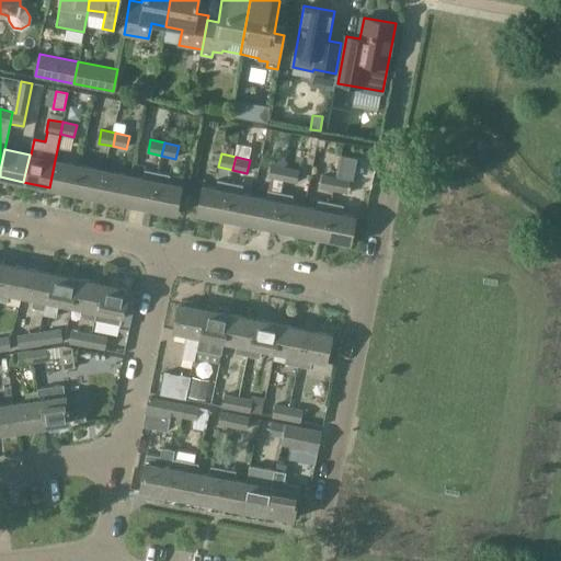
[(49,187),(76,193),(81,165),(55,160),(49,187)]
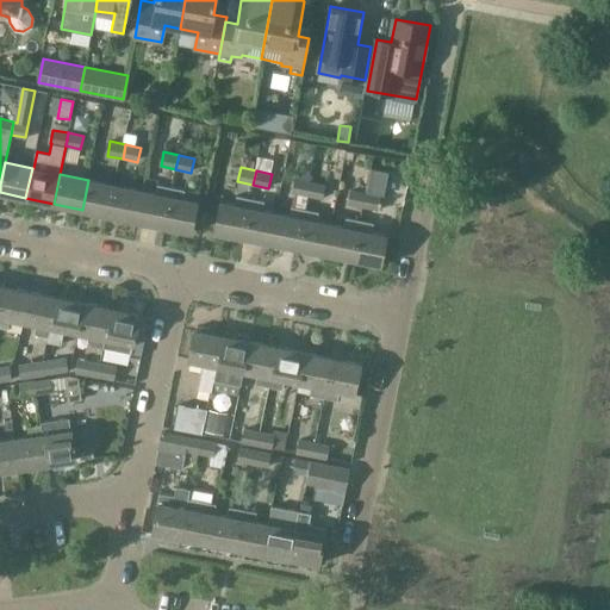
[(293,193),(309,195),(311,181),(296,179),(293,193)]
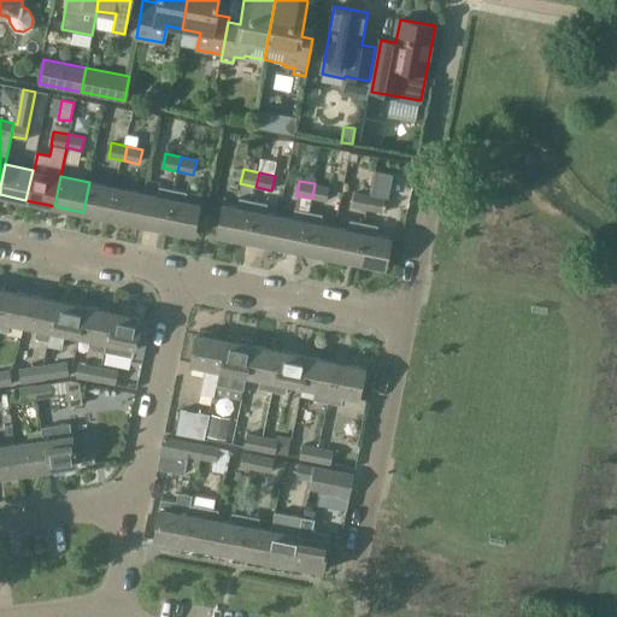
[(83,212),(110,217),(116,187),(89,182),(83,212)]
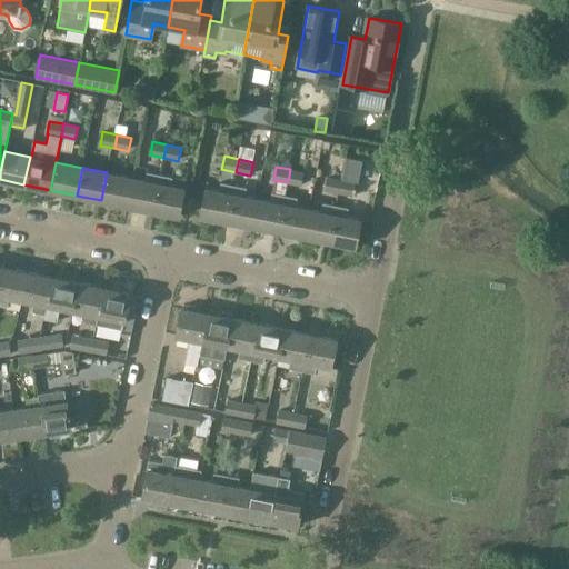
[(290,169),(288,182),(302,186),(305,172),(290,169)]
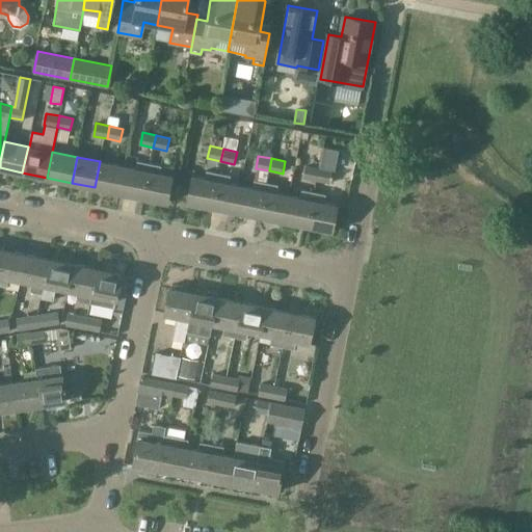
[(95,187),(118,192),(124,166),(100,161),(95,187)]
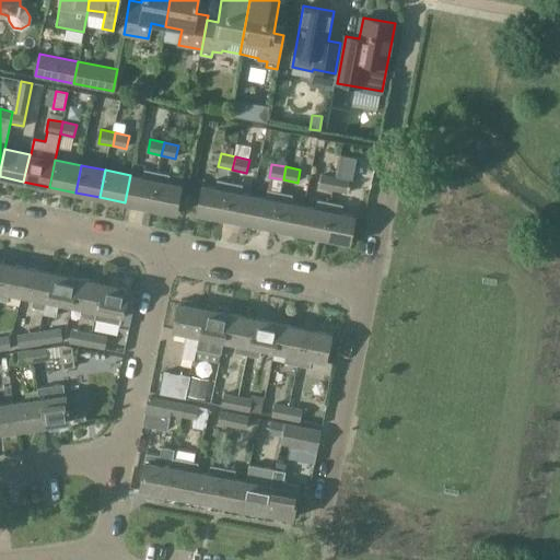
[(125,202),(150,208),(156,173),(146,170),(143,177),(130,175),(125,202)]
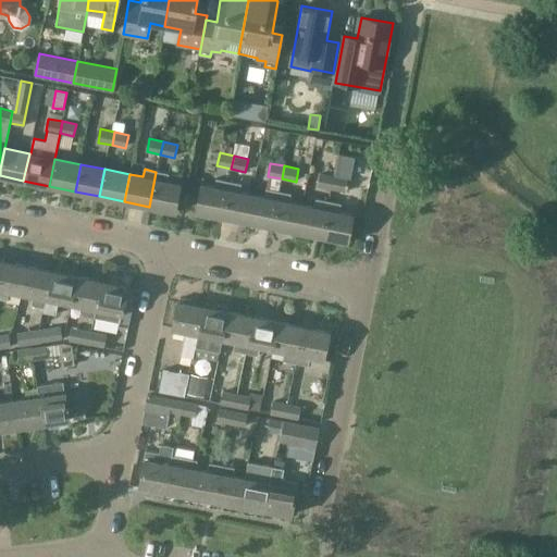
[(156,172),(149,207),(174,211),(180,184),(165,181),(168,174),(156,172)]
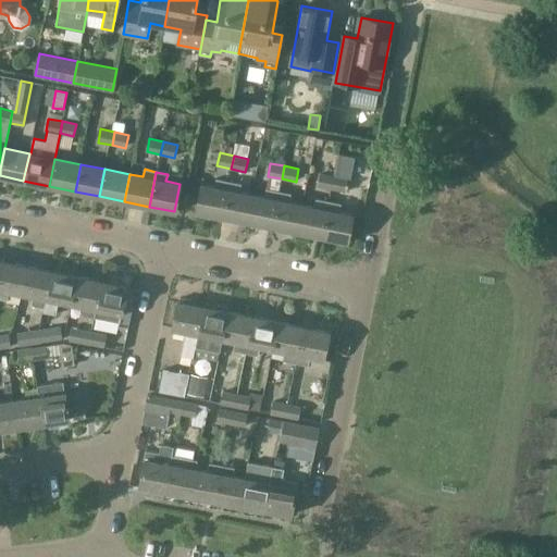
[(317,185),(331,188),(333,176),(319,173),(317,185)]
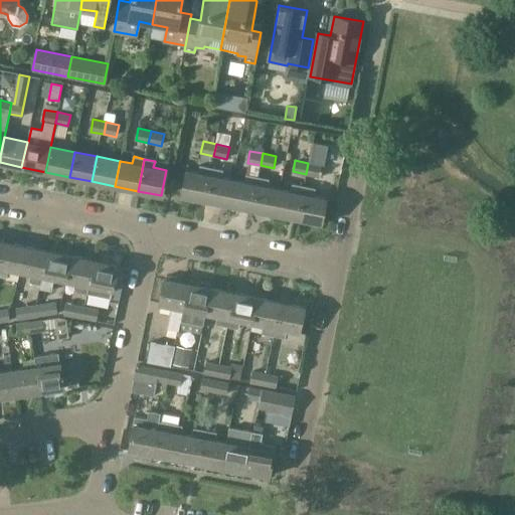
[(308,163),(306,174),(318,176),(321,166),(317,165),(309,163),(308,163)]
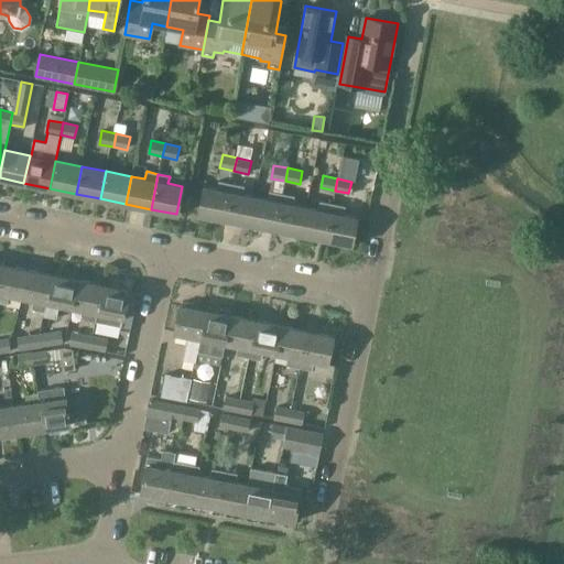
[(197,214),(224,219),(230,184),(219,182),(217,190),(203,186),(197,214)]
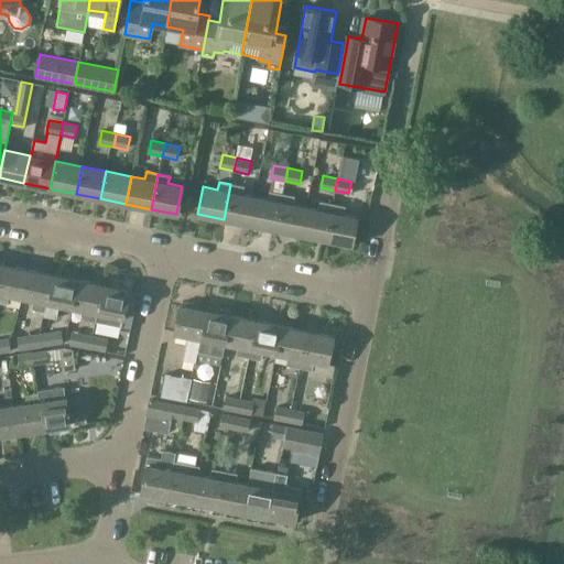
[(224,219),(249,225),(255,197),(241,194),(242,186),(230,184),(224,219)]
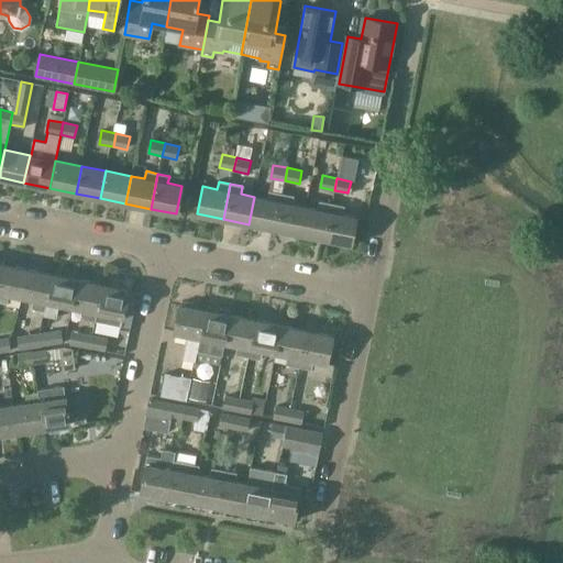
[(249,224),(274,229),(280,194),(269,191),(267,199),(254,197),(249,224)]
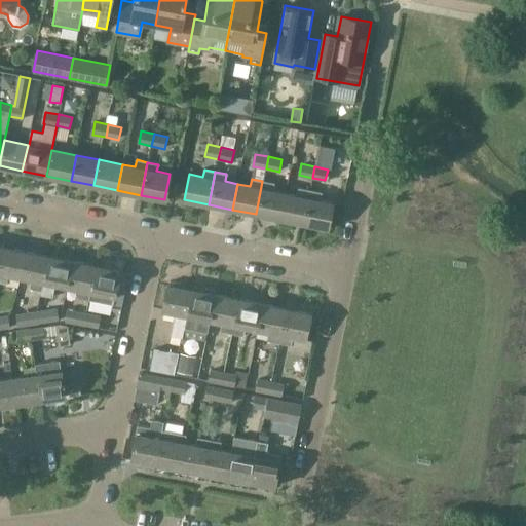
[(256,214),(279,219),(285,193),(271,190),(273,184),(262,181),(256,214)]
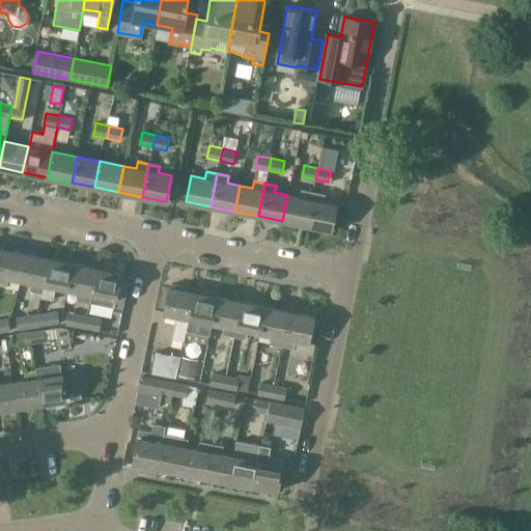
[(282,221),(306,226),(312,192),(301,189),(299,197),(287,195),(282,221)]
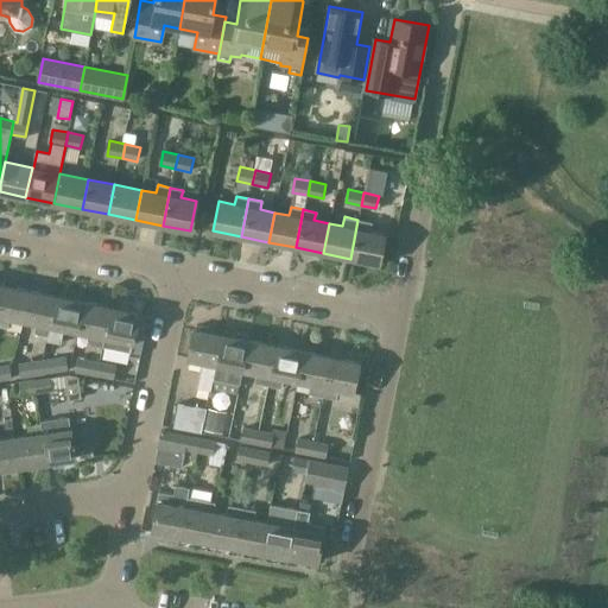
[(358,220),(350,259),(378,264),(384,234),(369,232),(372,222),(358,220)]
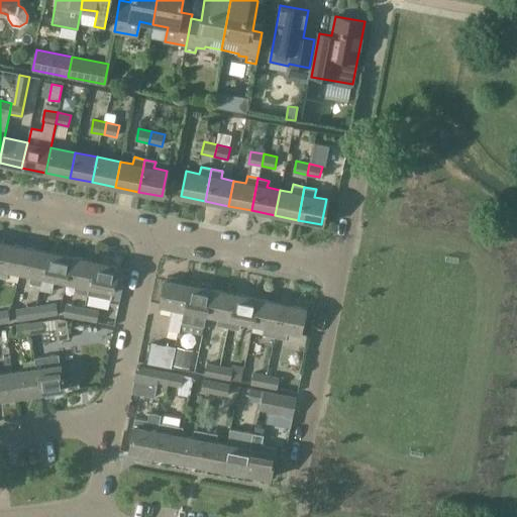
[(9,271),(19,273),(25,247),(2,242),(0,250),(0,278),(7,280),(9,271)]
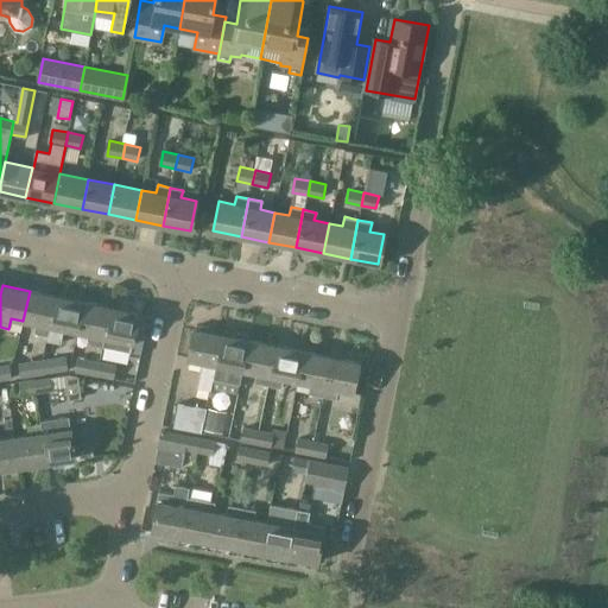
[(36,334),(49,336),(57,296),(30,291),(23,321),(38,323),(36,334)]
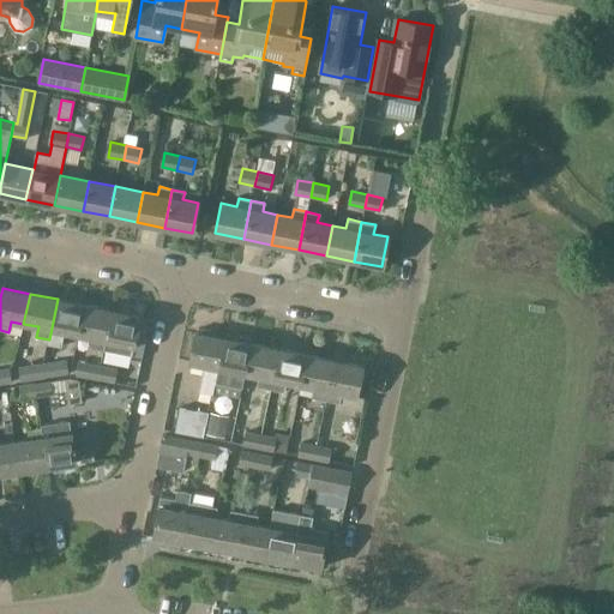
[(67,332),(79,335),(85,305),(58,299),(49,339),(48,345),(64,349),(67,332)]
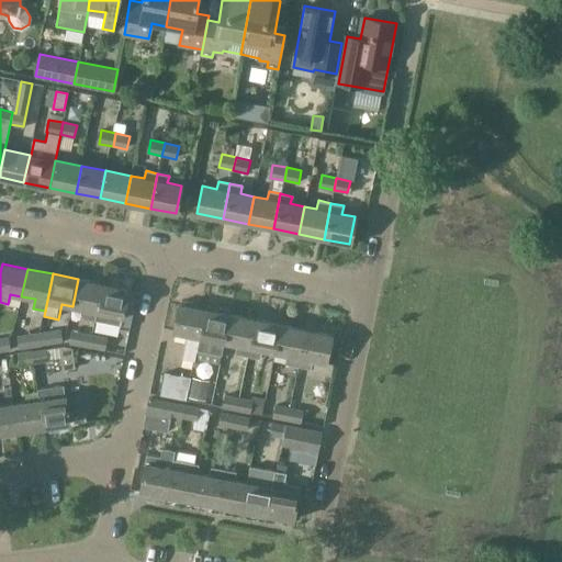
[(82,319),(96,323),(103,284),(78,279),(72,306),(85,308),(82,319)]
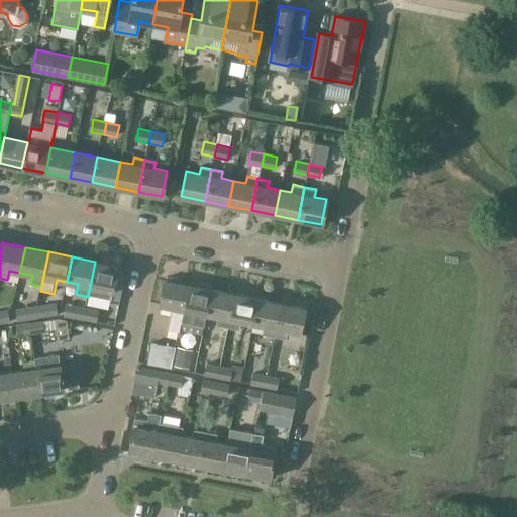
[(95,262),(88,297),(111,301),(118,266),(95,262)]
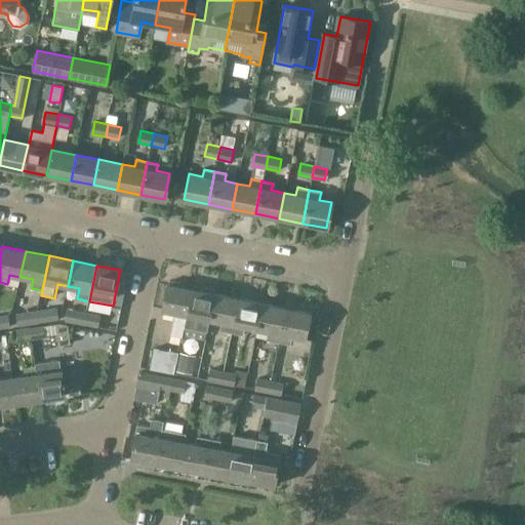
[(182,339),(182,337),(187,315),(192,289),(183,287),(182,283),(170,281),(169,285),(167,284),(162,310),(175,313),(170,336),(182,339)]
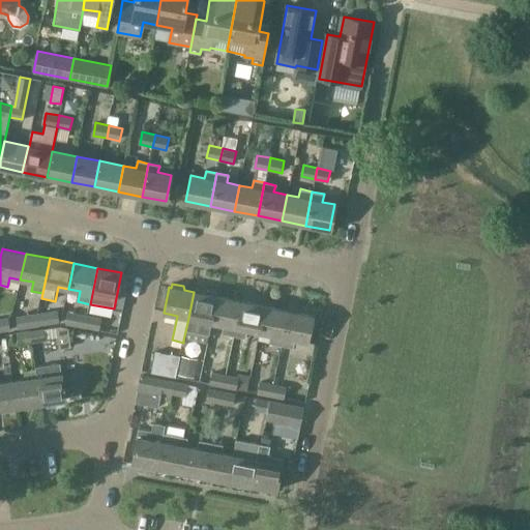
[(211,323),(212,323),(217,297),(216,297),(217,293),(206,290),(203,294),(194,292),(188,318),(185,331),(208,335),(211,323)]
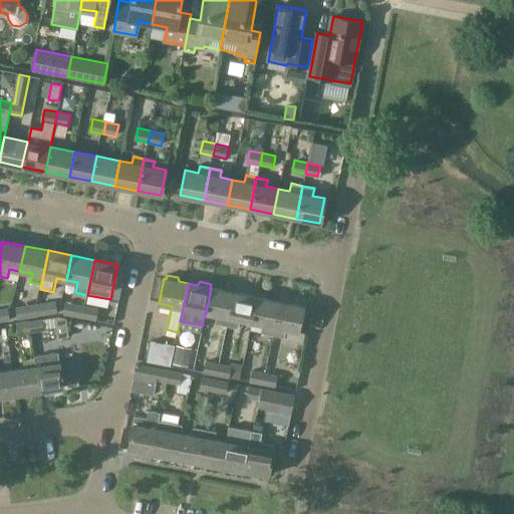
[(216,325),(227,327),(229,318),(234,292),(211,288),(206,313),(218,315),(216,325)]
